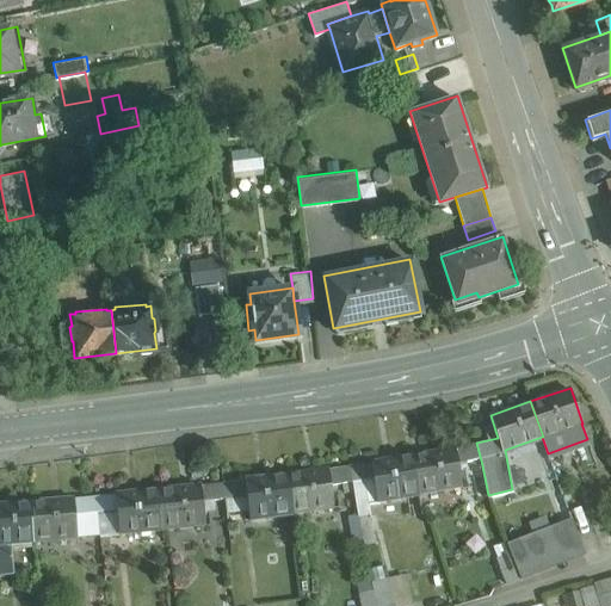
[(476,443),(455,449),(457,462),(470,459),(480,457),(480,456),(476,443)]
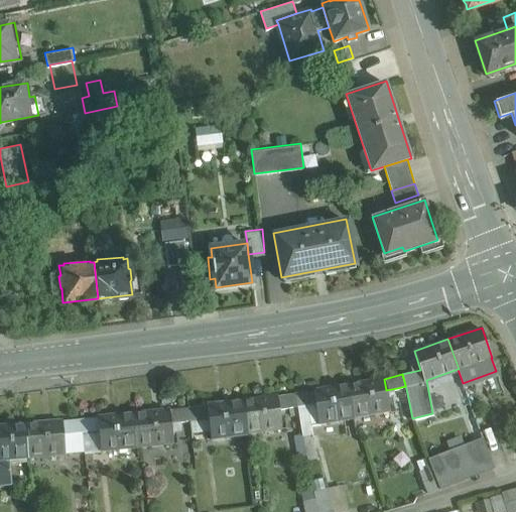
[(384,378),(349,384),(354,416),(389,409),(386,390),(384,379),(384,378)]
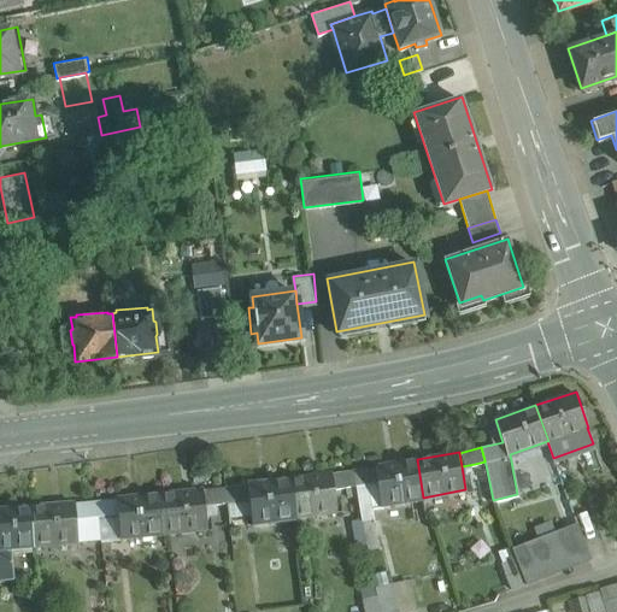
[(376,468),(353,471),(356,484),(357,493),(362,518),(362,519),(372,517),(371,506),(423,498),(417,459),(376,466),(376,468)]
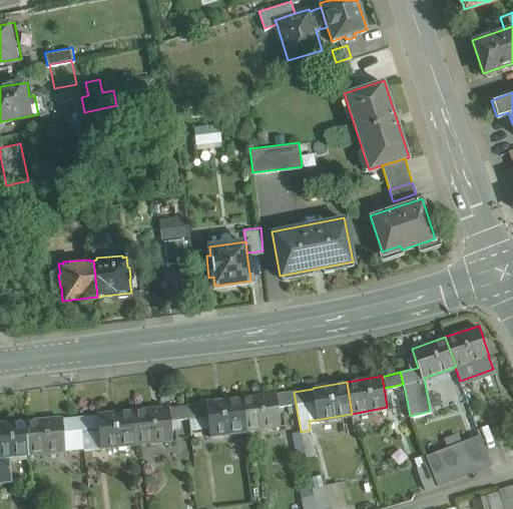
[(403,384),(395,386),(396,393),(405,391),(403,384)]
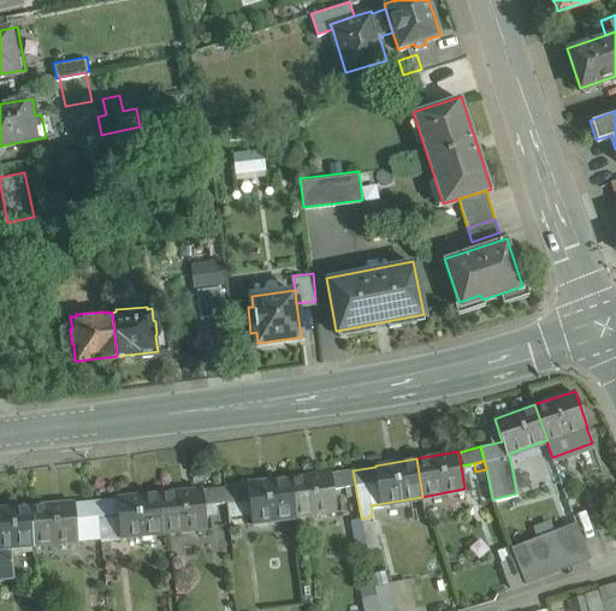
[(331,473),(289,478),(295,516),(337,510),(333,487),(345,485),(355,484),(353,470),(331,474),(331,473)]
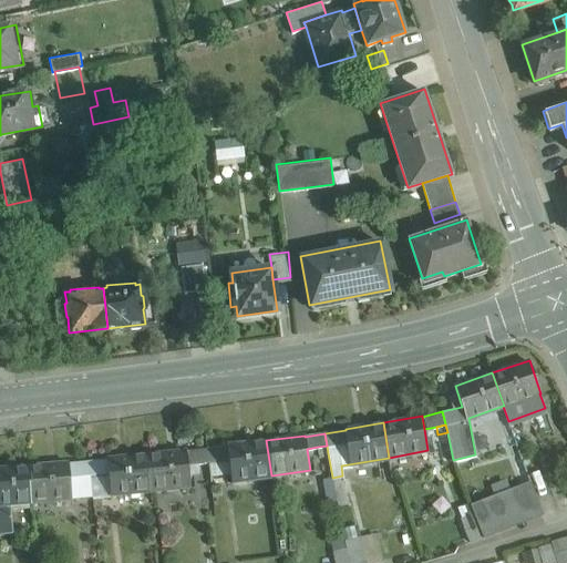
[(266,439),(227,444),(227,446),(207,448),(208,461),(208,462),(228,460),(230,481),(270,477),(270,476),(271,476),(266,440),(266,439)]
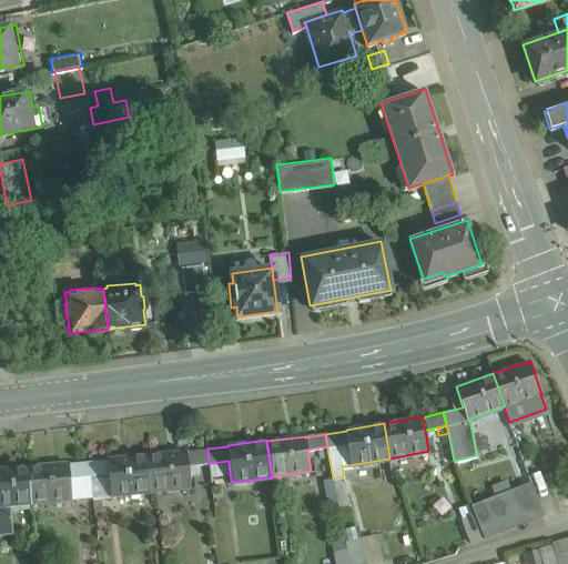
[(327,446),(318,447),(320,455),(328,454),(327,446)]
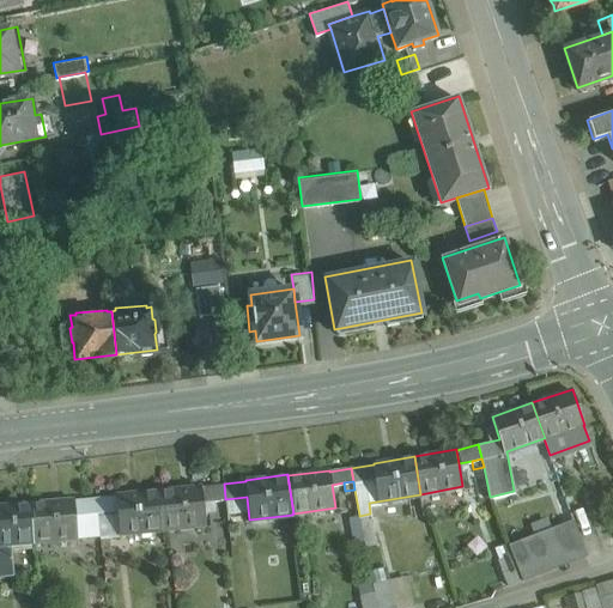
[(224,485),(201,487),(202,502),(225,498),(224,485)]
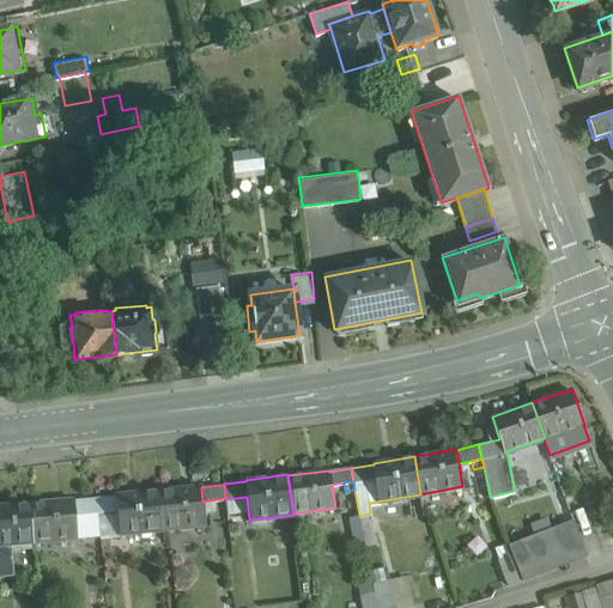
[(201,486),(159,491),(163,529),(205,524),(202,502),(201,487),(201,486)]
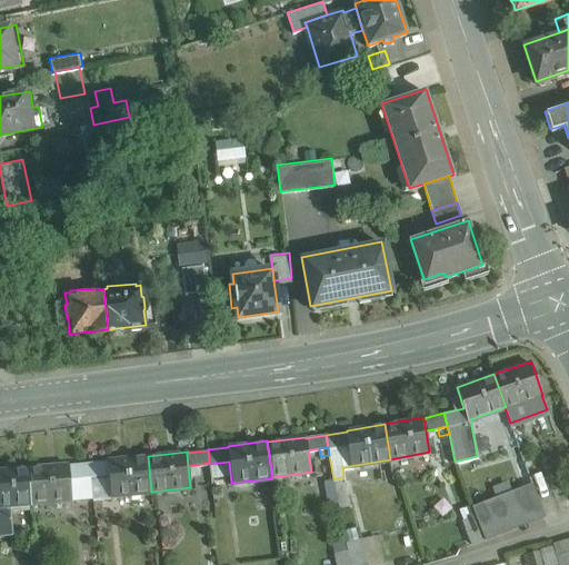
[(148,456),(109,461),(110,474),(112,496),(151,492),(148,456)]
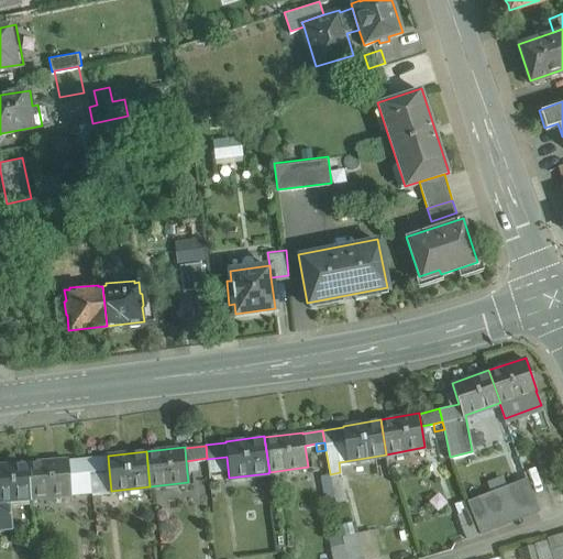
[(108,457),(88,458),(89,471),(109,469),(108,457)]
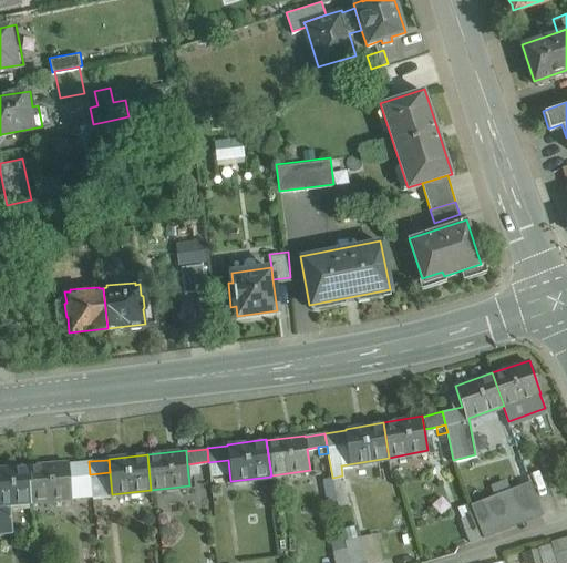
[(89,461),(68,463),(69,476),(90,474),(89,461)]
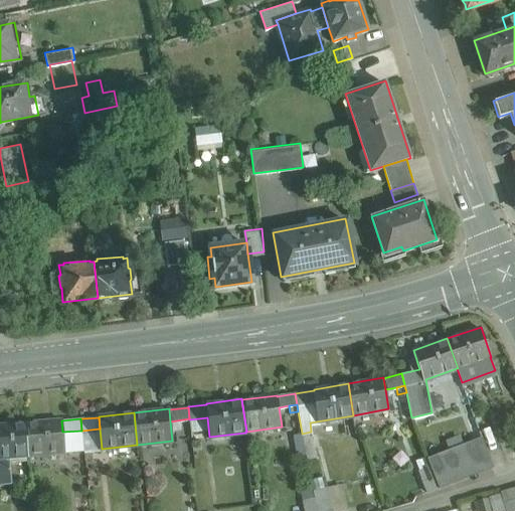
[(61,419),(26,422),(29,455),(64,452),(62,432),(61,420),(61,419)]
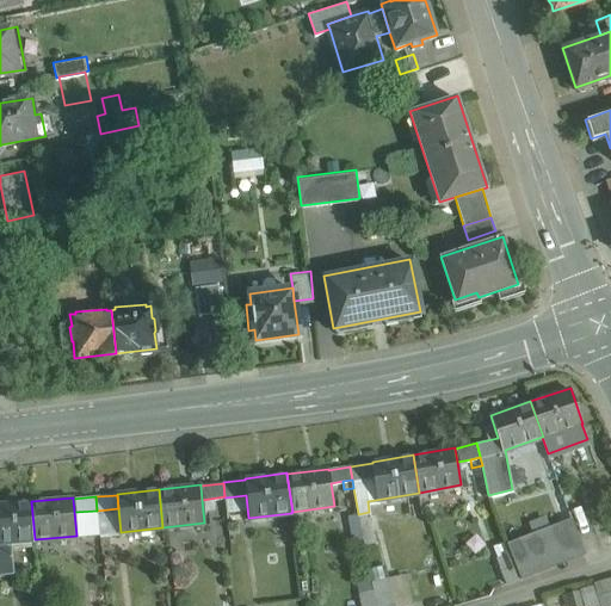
[(31,501),(0,504),(0,542),(10,542),(35,539),(31,501)]
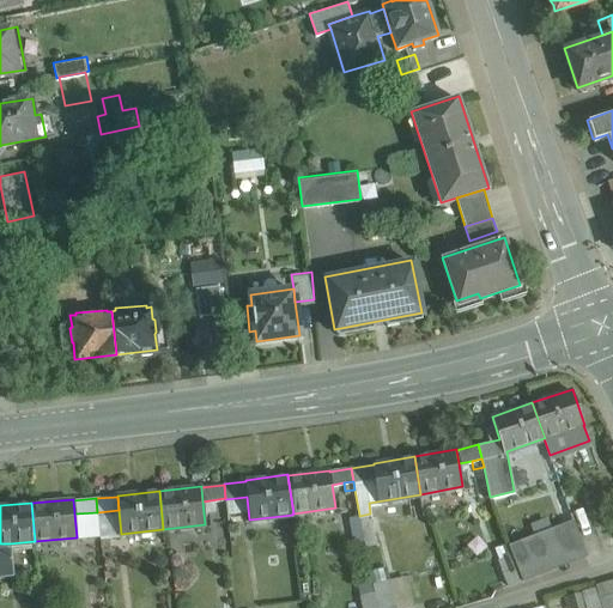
[(119,510),(97,512),(99,535),(121,534),(119,510)]
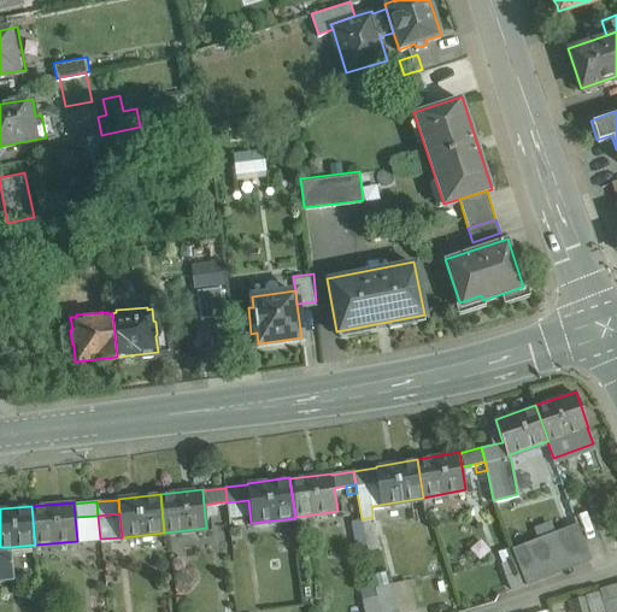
[(372,517),(362,519),(364,529),(364,534),(376,531),(372,517)]
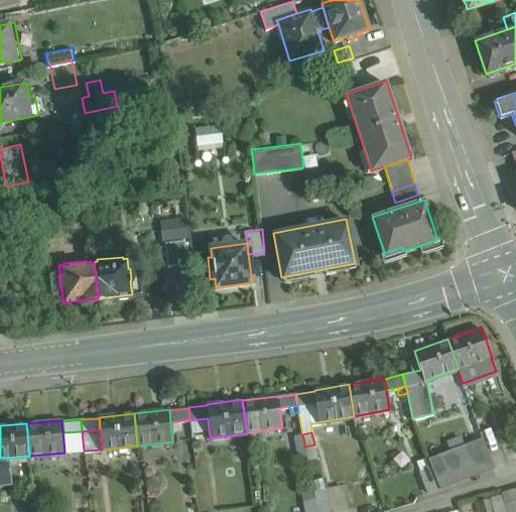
[(302,433),(293,434),(295,443),(304,442),(302,434),(302,433)]
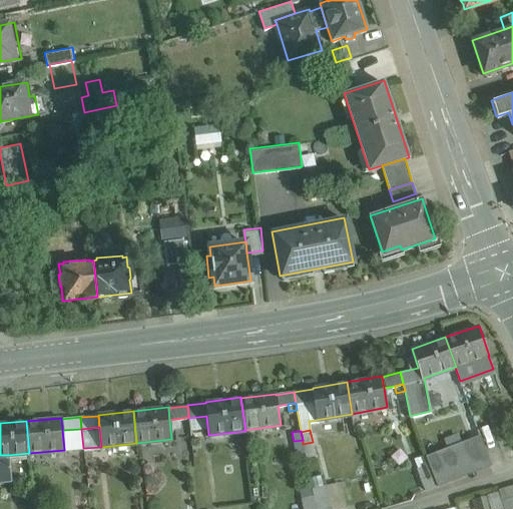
[(454,445),(464,473),(491,462),(481,435),(454,445)]
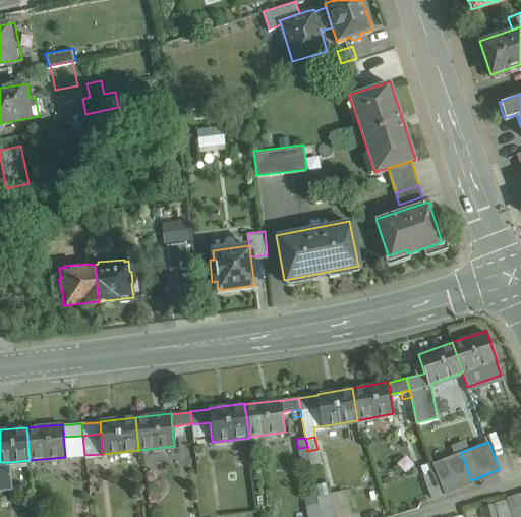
[(461,452),(432,463),(436,469),(444,491),(471,480),(461,452)]
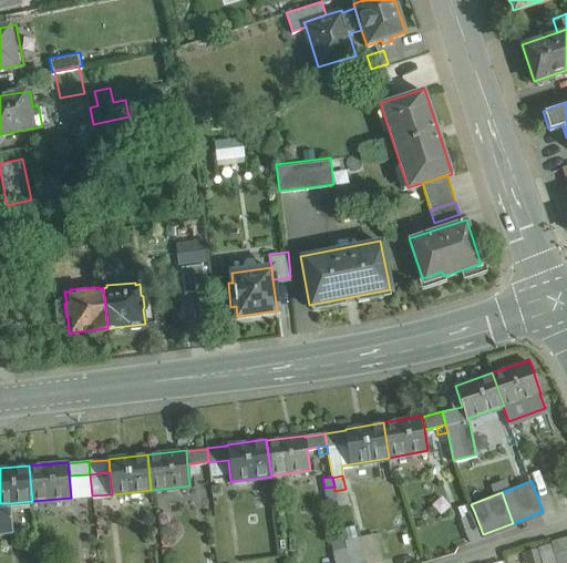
[(9,503),(0,503),(0,519),(10,518),(9,503)]
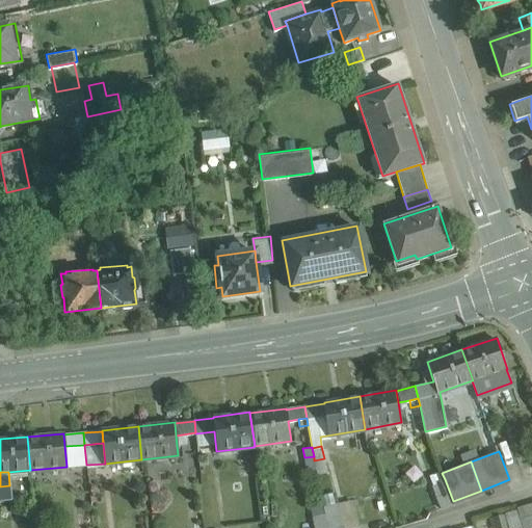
[(445,479),(432,484),(441,506),(453,501),(445,479)]
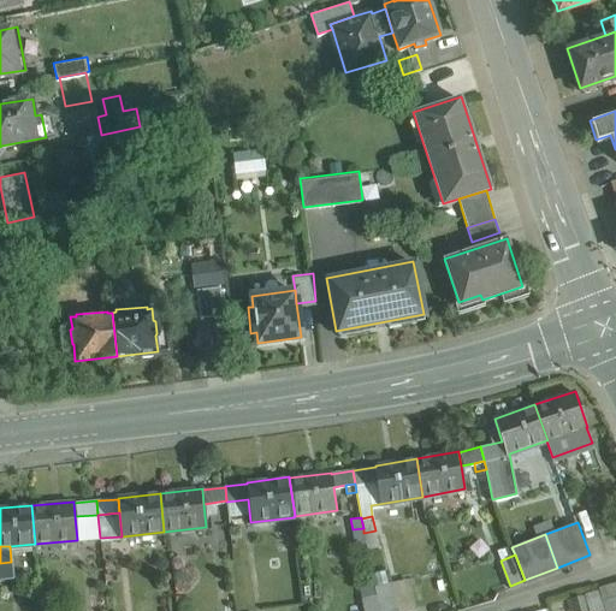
[(407,576),(392,580),(398,610),(400,610),(414,609),(407,576)]
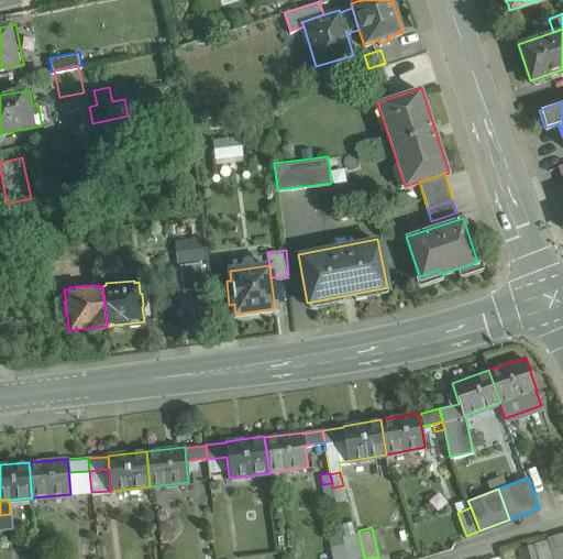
[(344,545),(348,558),(364,558),(359,530),(342,534),(344,545)]
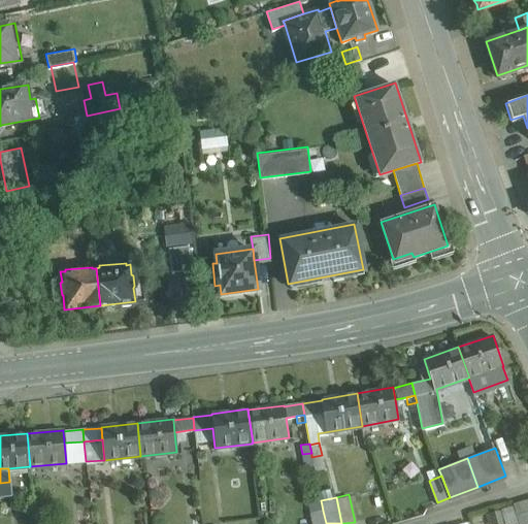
[(527,497),(513,502),(519,523),(524,523),(527,523),(527,497)]
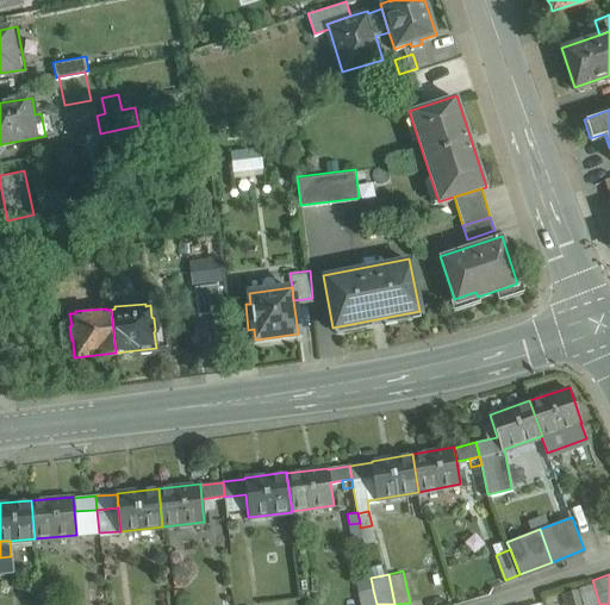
[(593,584),(580,587),(585,604),(586,604),(598,602),(593,584)]
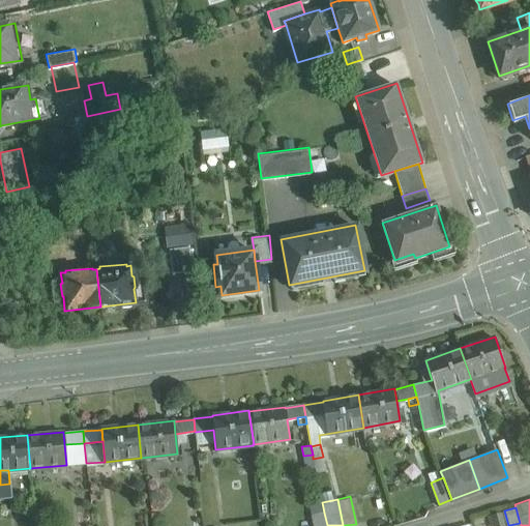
[(327,525),(324,513),(311,515),(313,525),(327,525)]
